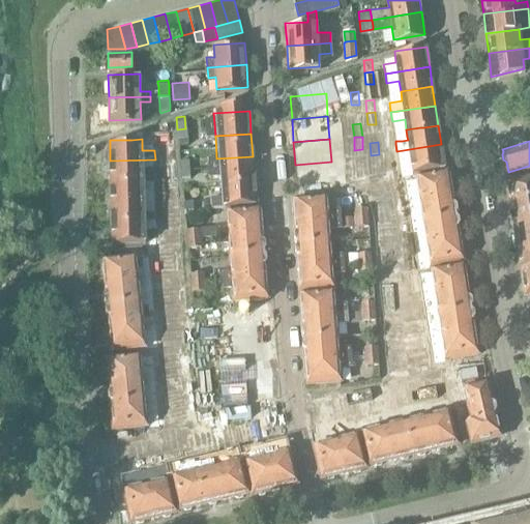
[(441,144),(396,151),(398,161),(410,158),(412,170),(444,165),(441,144)]
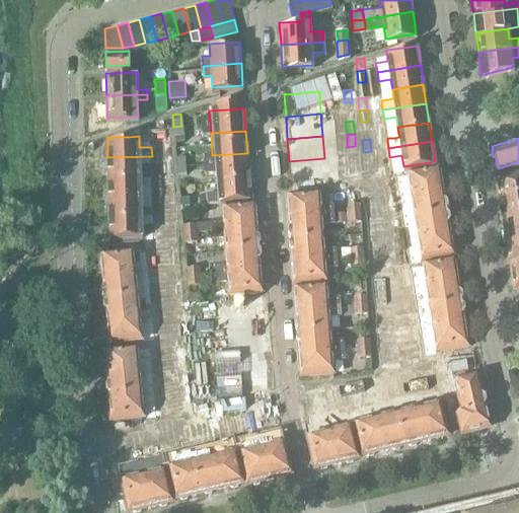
[(169,143),(161,143),(163,156),(171,155),(169,143)]
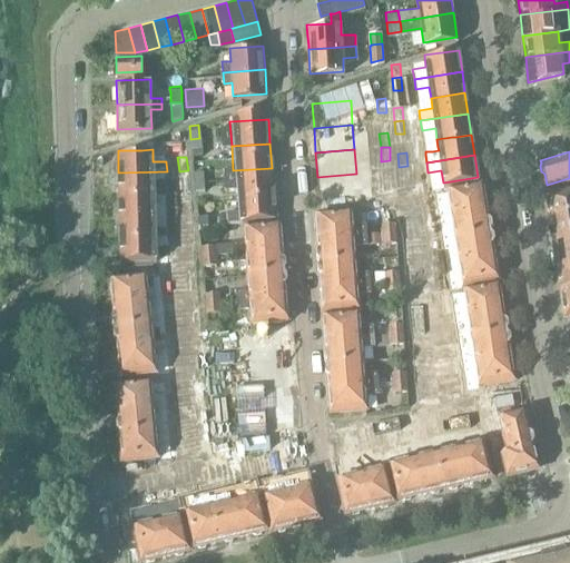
[(202,159),(193,160),(194,174),(203,173),(202,159)]
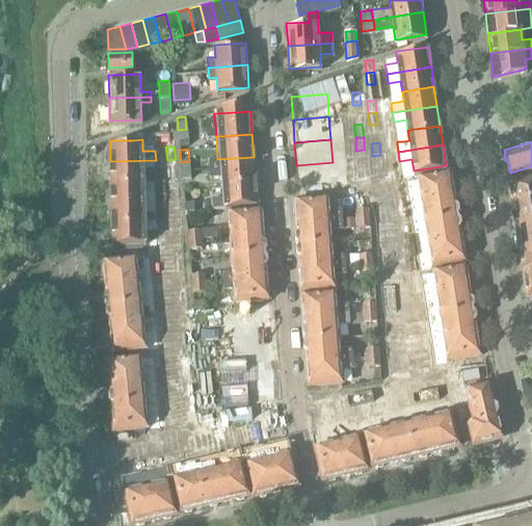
[(380,155),(372,156),(373,168),(381,167),(380,155)]
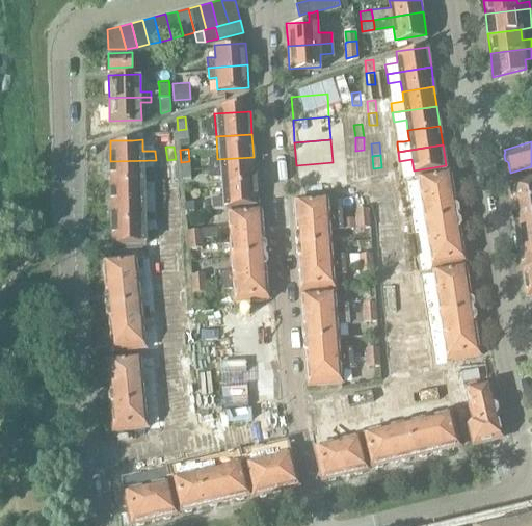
[(254,157),(217,159),(219,182),(256,180),(254,157)]
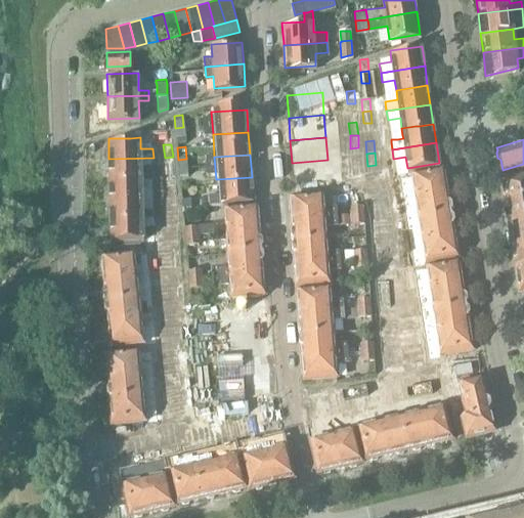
[(173,157),(165,158),(165,170),(173,170),(173,157)]
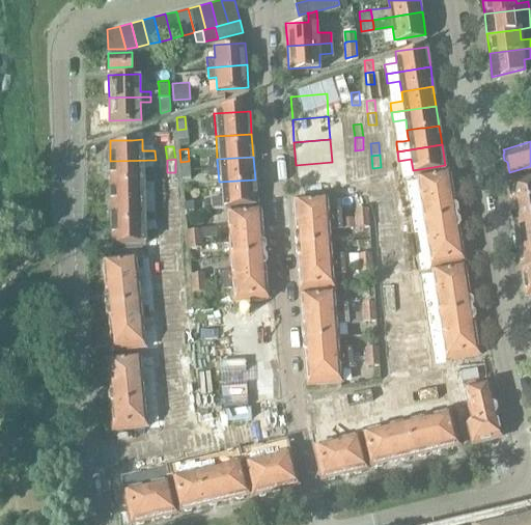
[(156,160),(110,161),(111,181),(143,180),(143,169),(155,169),(156,169),(156,160)]
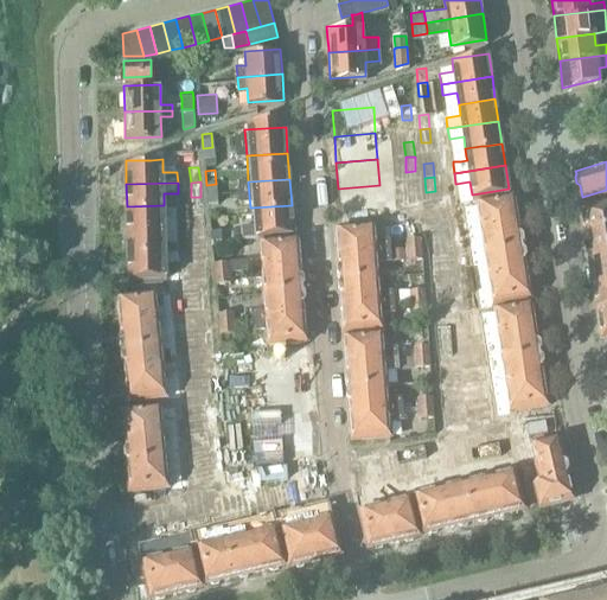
[(216,184),(206,185),(208,199),(216,199),(216,184)]
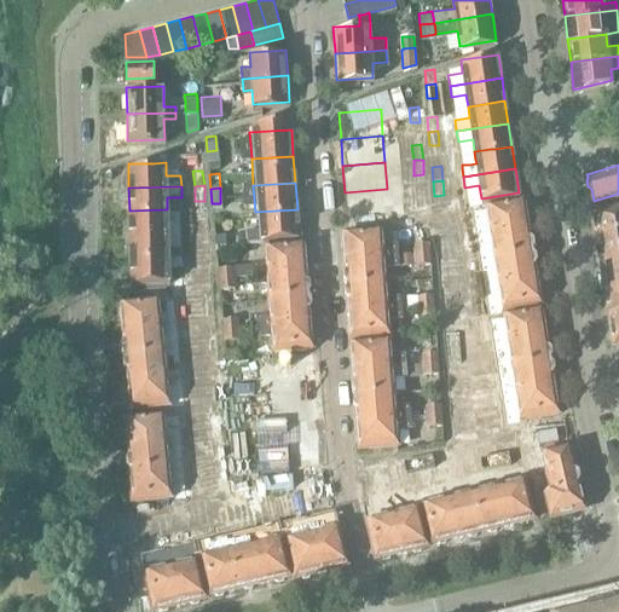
[(474,220),(475,231),(528,223),(526,213),(528,209),(527,203),(525,201),(524,196),(486,202),(489,218),(474,220)]
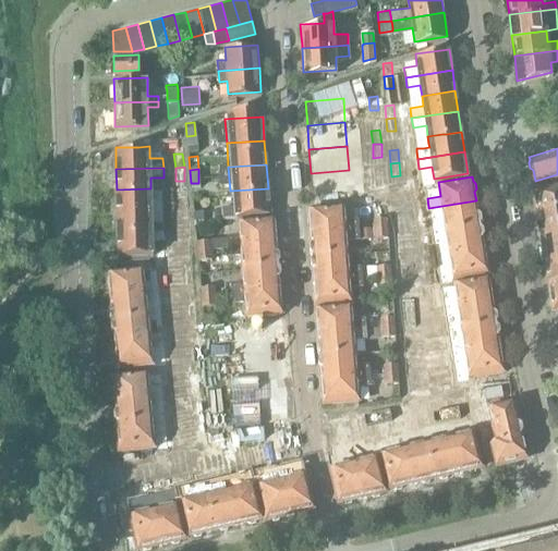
[(384,179),(375,180),(376,193),(385,192),(384,179)]
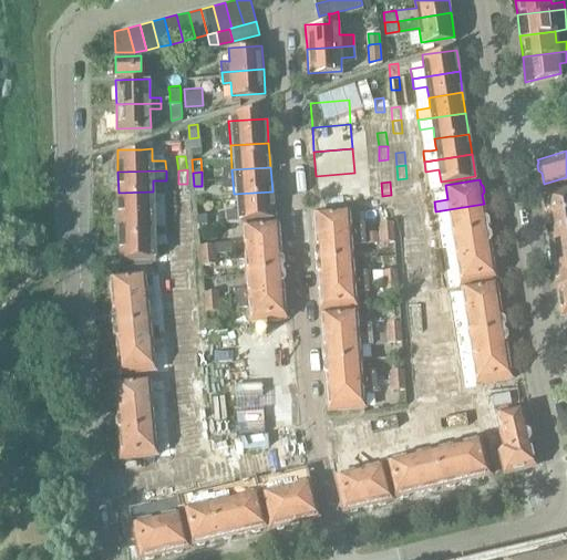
[(566,209),(566,183),(542,189),(543,192),(542,195),(542,200),(544,203),(546,214),(566,209)]
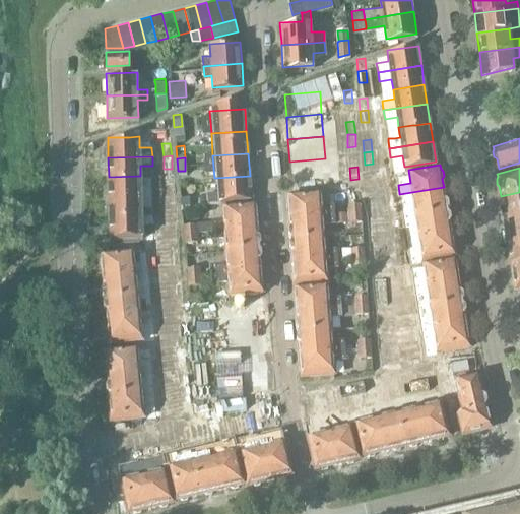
[(140,176),(109,177),(109,196),(153,195),(152,187),(152,186),(140,186),(140,176)]
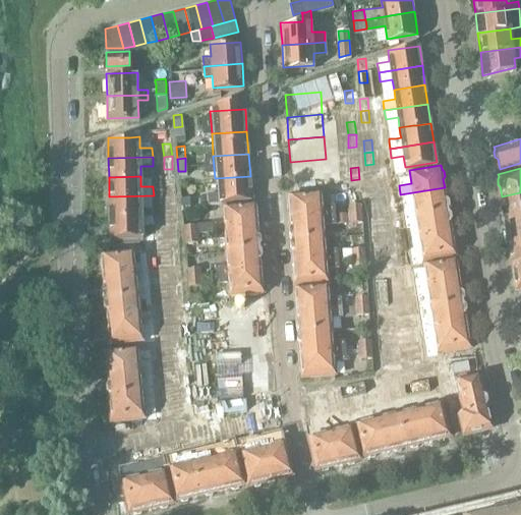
[(250,176),(215,178),(217,202),(251,198),(250,176)]
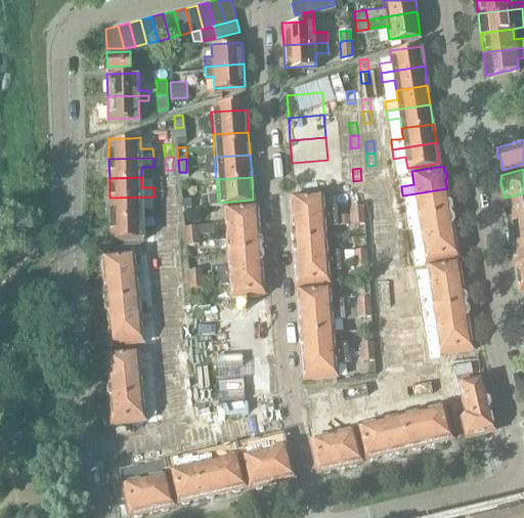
[(174,183),(166,184),(167,197),(175,196),(174,183)]
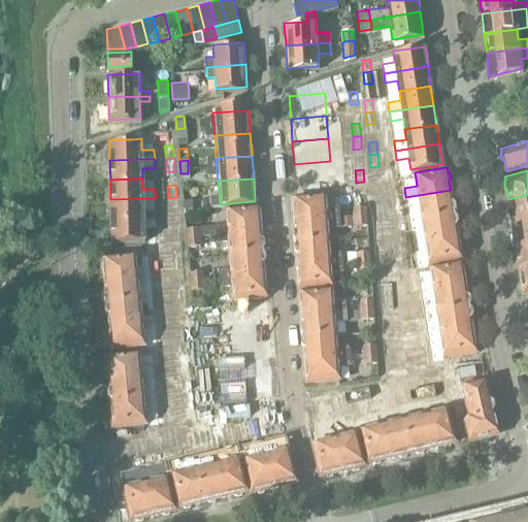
[(364,190),(356,191),(358,203),(366,202),(364,190)]
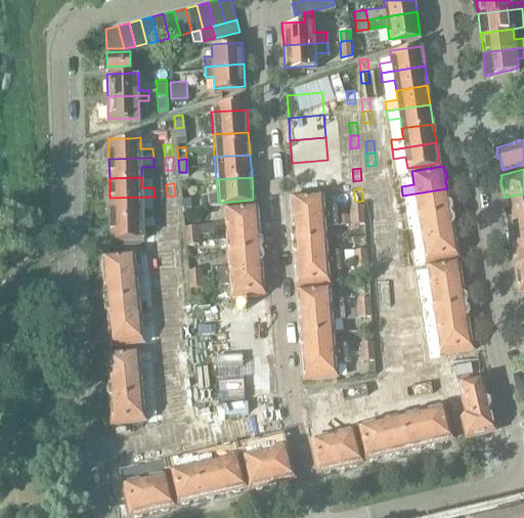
[(417,203),(419,215),(450,210),(450,209),(452,206),(451,201),(449,199),(447,188),(402,196),(404,205),(417,203)]
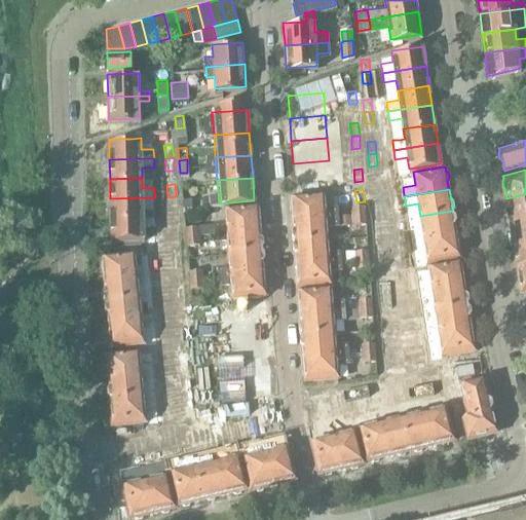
[(379,190),(371,191),(372,203),(380,202),(379,190)]
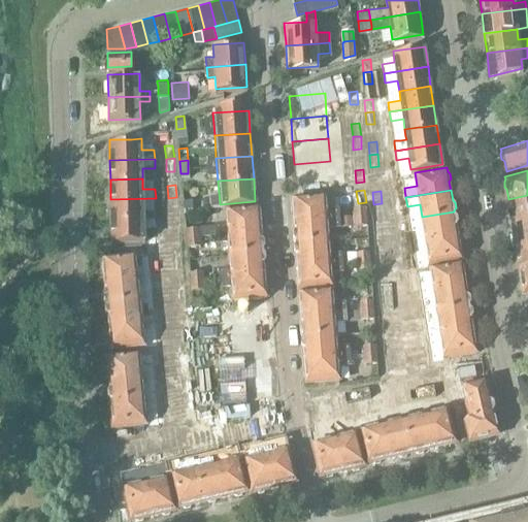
[(191,193),(183,193),(184,206),(192,205),(191,193)]
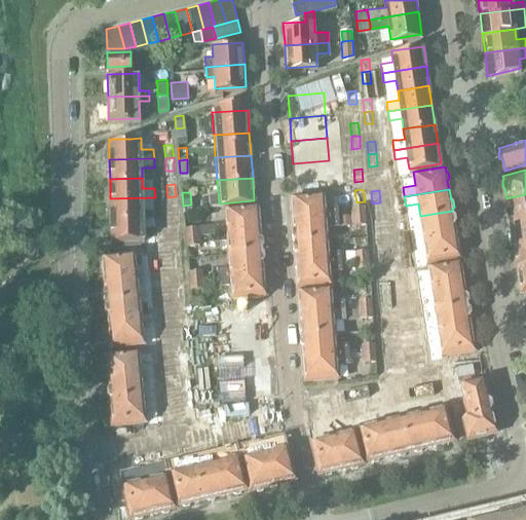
[(291,198),(289,200),(289,207),(292,209),(292,217),(328,215),(327,192),(291,194),(291,198)]
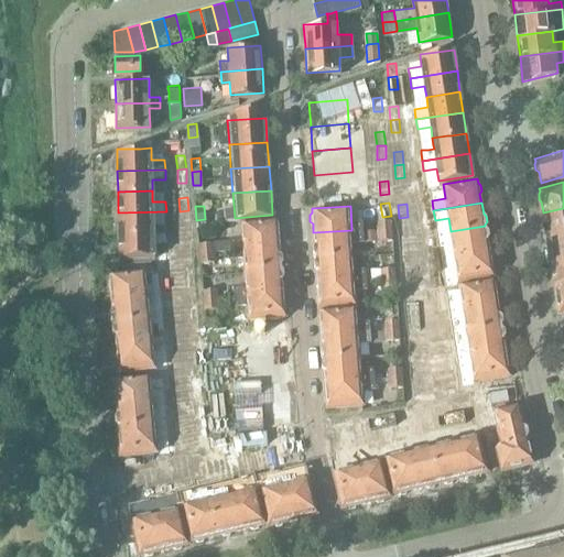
[(563,233),(563,208),(543,213),(545,222),(543,225),(544,230),(546,233),(548,237),(563,233)]
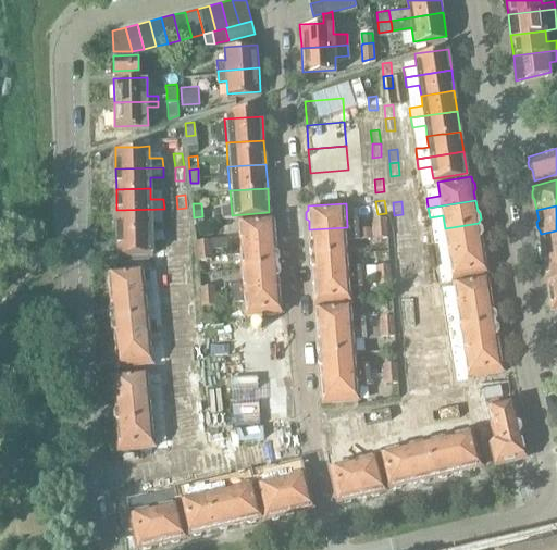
[(186,208),(177,209),(178,222),(187,222),(186,208)]
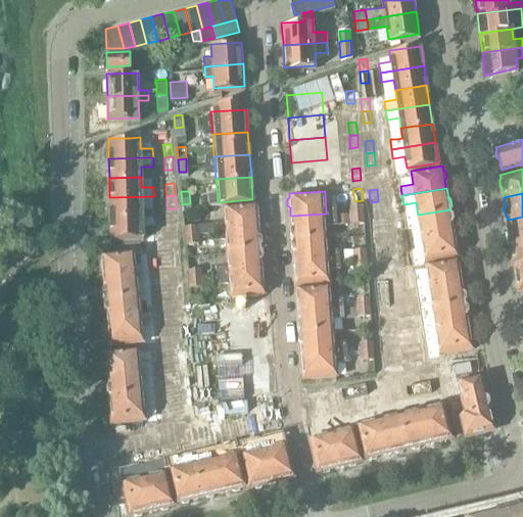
[(154,196),(109,197),(110,217),(142,216),(142,205),(154,205),(154,196)]
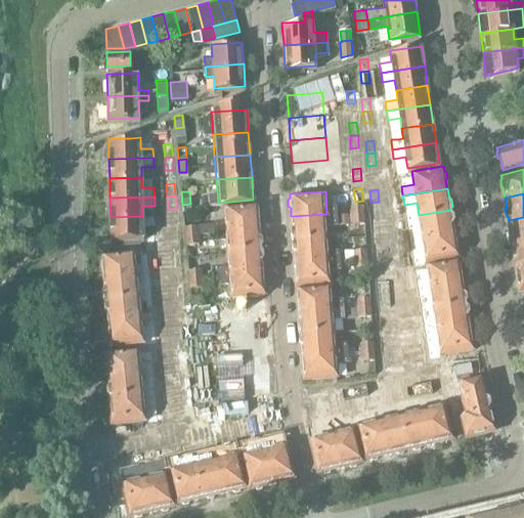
[(379,202),(370,203),(372,214),(380,214),(379,202)]
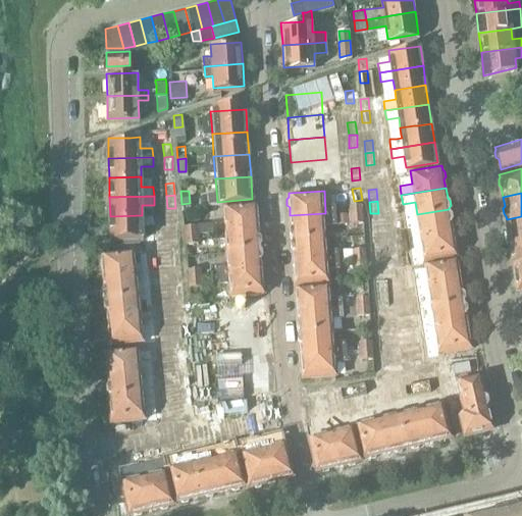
[(256,202),(221,204),(222,226),(258,224),(257,215),(259,213),(259,208),(257,206),(256,202)]
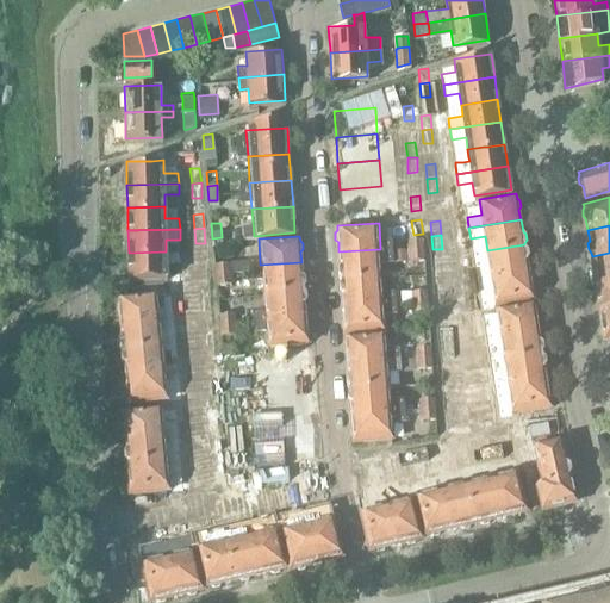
[(223,242),(213,243),(215,258),(224,258),(223,242)]
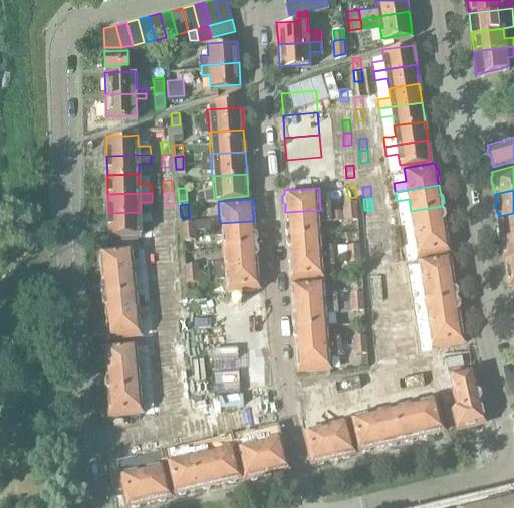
[(401,225),(402,235),(446,227),(444,217),(446,215),(445,209),(442,208),(442,206),(411,211),(413,223),(401,225)]
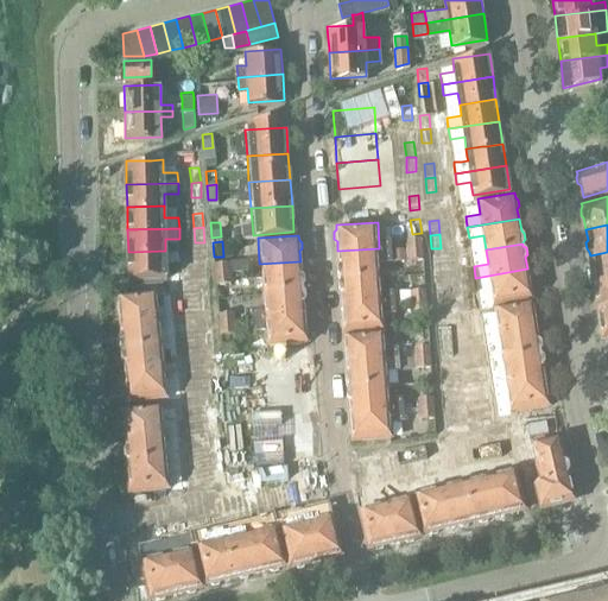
[(339,263),(336,265),(336,272),(340,274),(340,276),(340,277),(381,273),(379,248),(337,251),(339,263)]
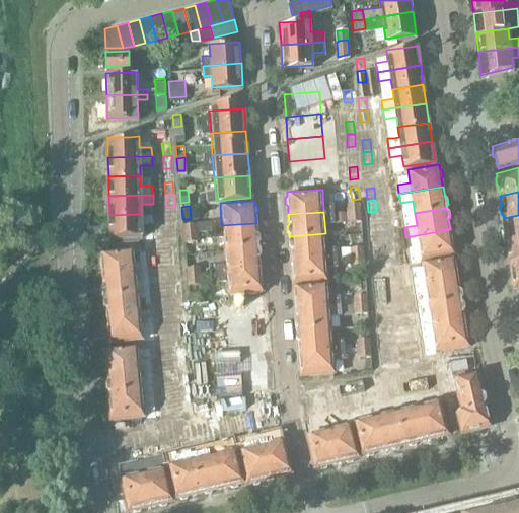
[(141,214),(109,215),(109,235),(154,234),(154,224),(141,225),(141,214)]
